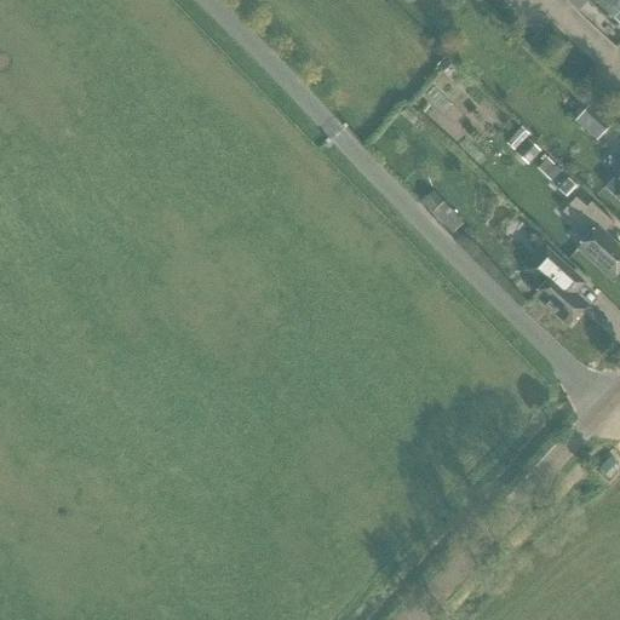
[(619,0),(590,0),(619,27),(619,0)]
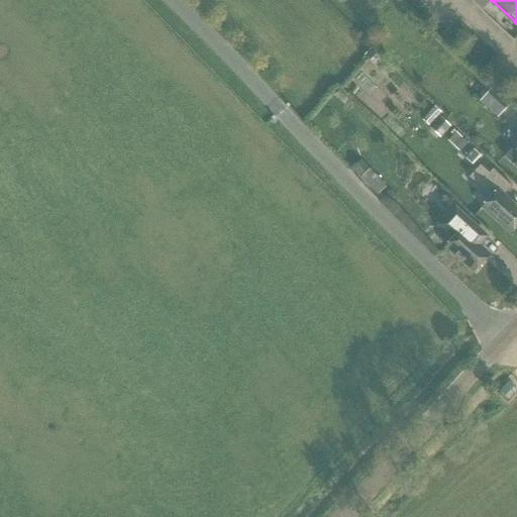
[(480,101),(498,118),(511,103),(493,87),(480,101)]
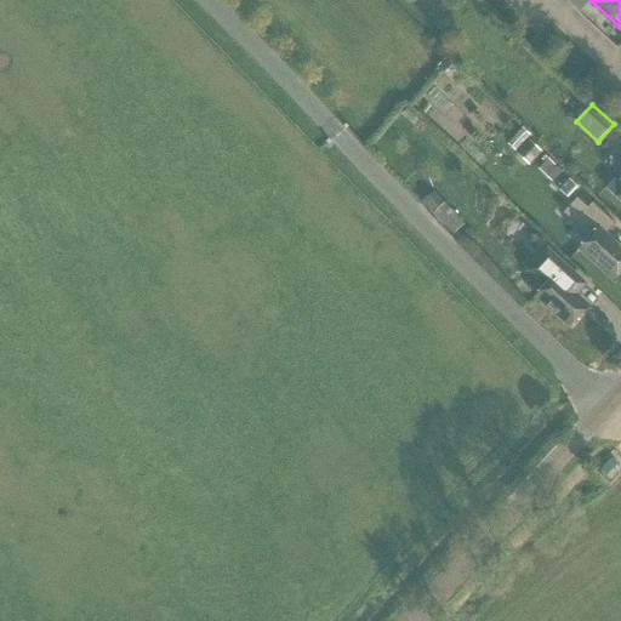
[(507,142),(516,151),(529,136),(520,129),(507,142)]
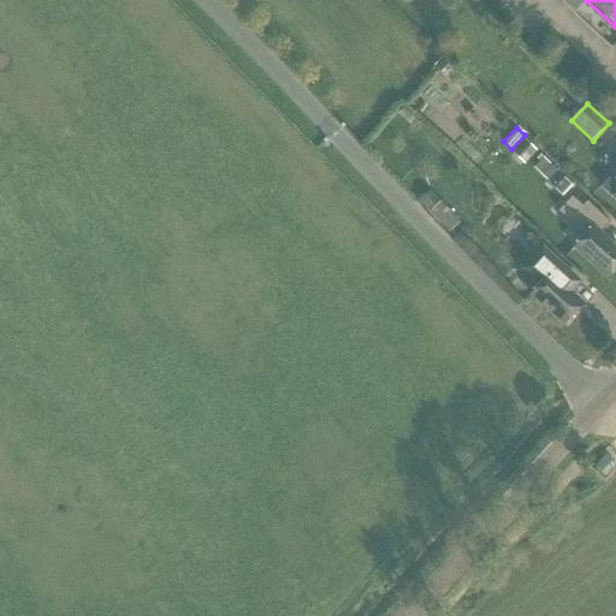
[(511,152),(523,164),(537,150),(523,138),(511,152)]
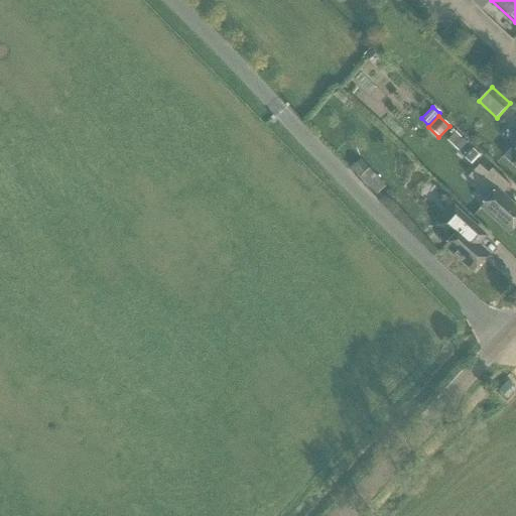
[(447,142),(458,152),(467,143),(457,133),(447,142)]
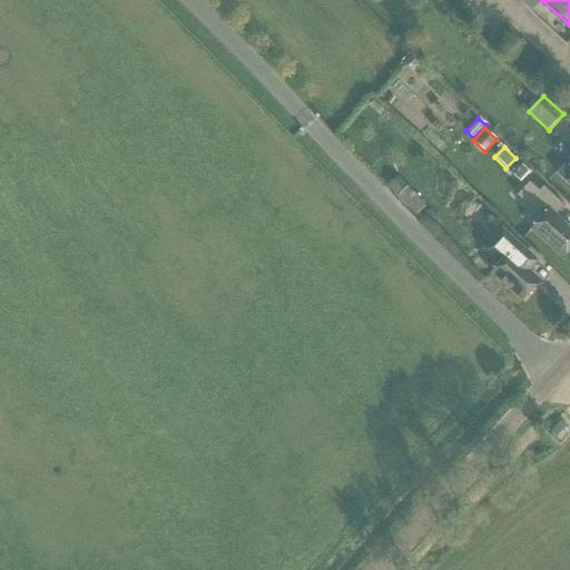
[(569,186),(569,156),(564,163),(567,164),(557,175),(569,186)]
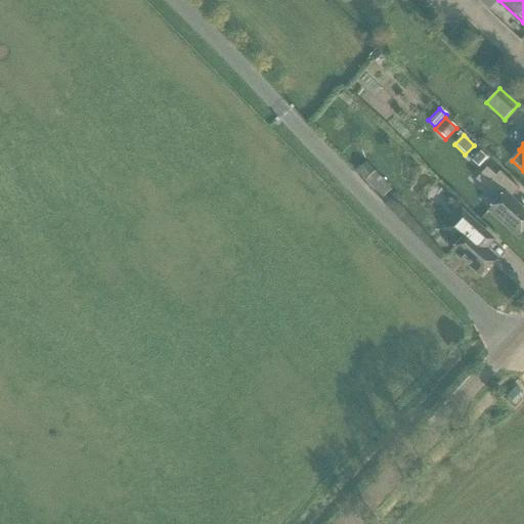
[(471,160),(478,167),(487,158),(479,150),(471,160)]
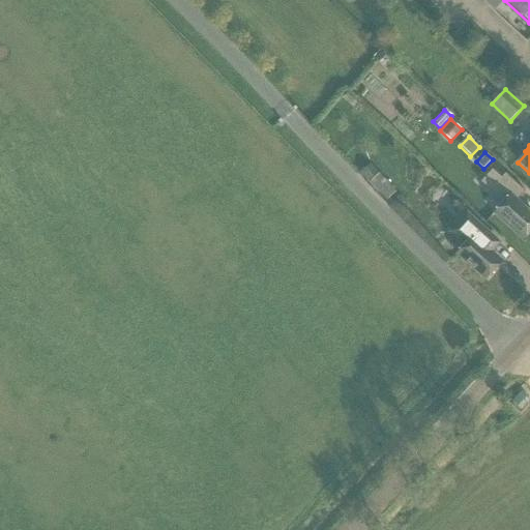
[(358,172),(385,200),(394,190),(367,163),(358,172)]
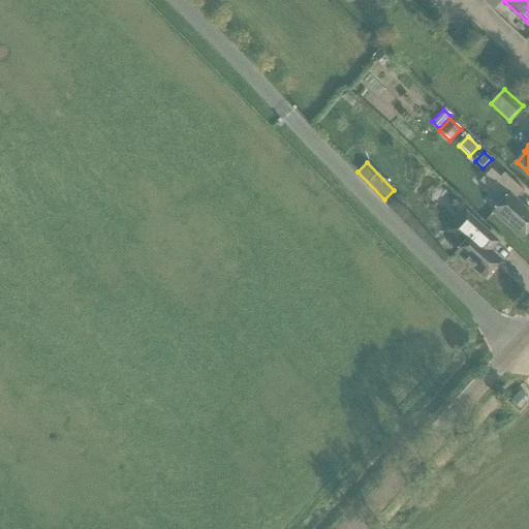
[(491,168),(479,181),(503,204),(494,213),(523,239),(528,231),(528,213),(516,201),(525,192),(505,174),(501,178),(491,168)]
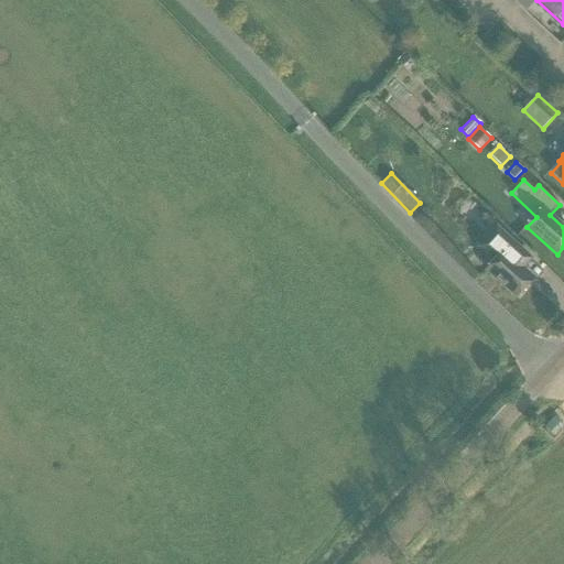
[(496,261),(487,270),(518,299),(534,280),(512,259),(521,249),(498,229),(480,248),(496,261)]
